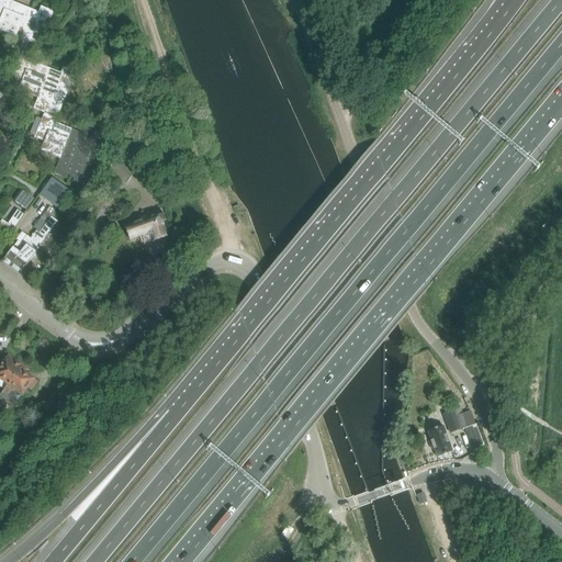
[(0,20),(0,30),(7,33),(10,23),(24,29),(30,17),(29,17),(32,9),(10,0),(0,0),(0,19),(0,20)]
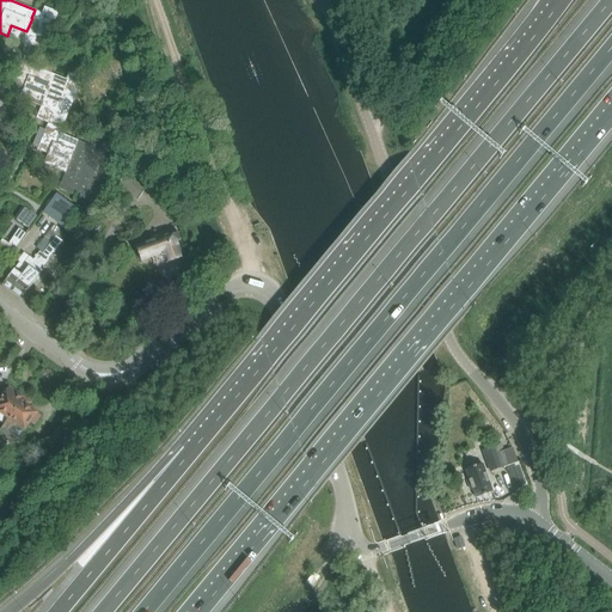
[(42,13),(35,10),(31,18),(32,18),(26,31),(11,25),(7,36),(23,42),(24,38),(28,40),(22,55),(25,56),(38,61),(57,13),(53,11),(53,10),(46,7),(42,13)]
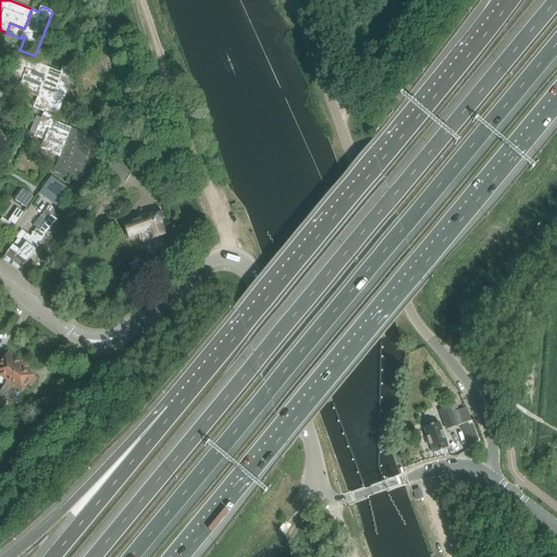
[(19,89),(37,97),(46,75),(44,74),(47,67),(33,61),(35,56),(23,51),(13,75),(23,79),(19,89)]
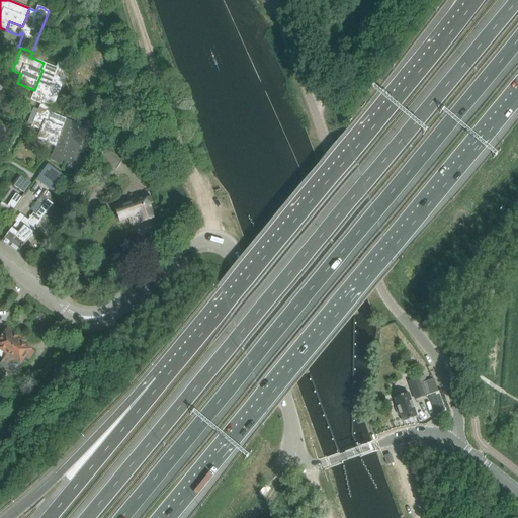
[(56,68),(44,63),(40,69),(42,70),(34,90),(39,92),(41,88),(44,90),(38,102),(41,104),(53,108),(69,67),(65,66),(65,65),(59,62),(56,68)]
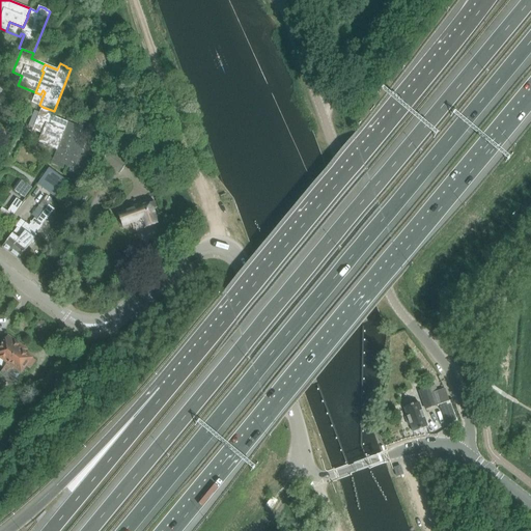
[(38,142),(56,149),(65,129),(64,129),(67,121),(52,115),(54,111),(43,107),(33,130),(43,133),(38,142)]
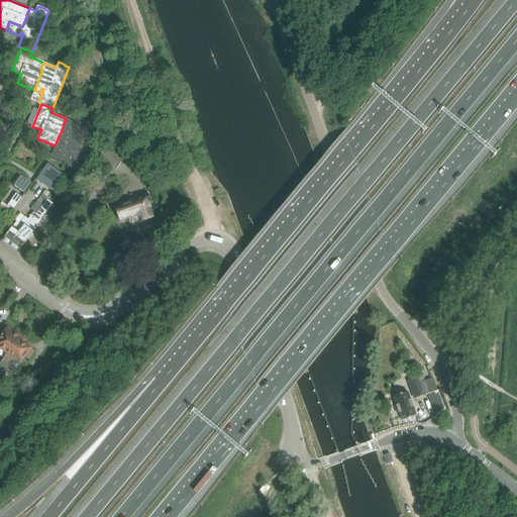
[(129,106),(113,107),(114,115),(130,114),(129,106)]
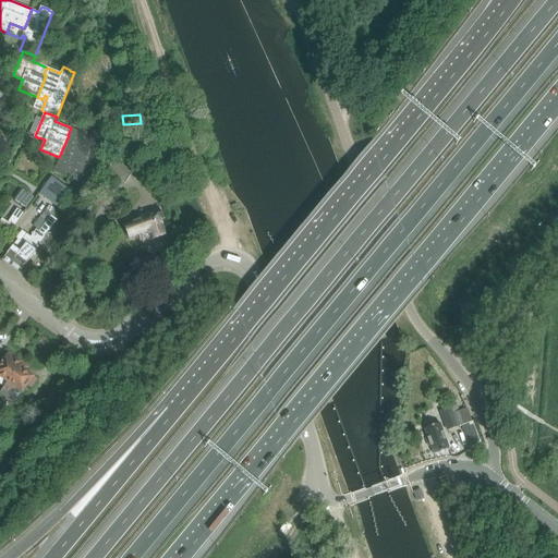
[(83,133),(71,128),(68,135),(69,135),(59,157),(60,157),(55,171),(67,177),(68,172),(87,181),(93,167),(84,164),(96,133),(92,131),(93,130),(85,128),(83,133)]
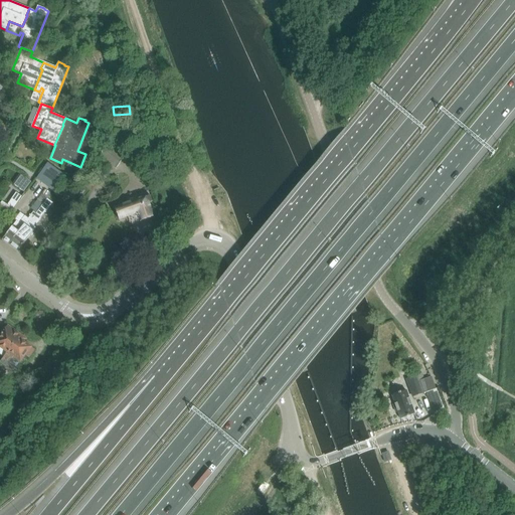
[(125,157),(108,144),(99,156),(116,169),(125,157)]
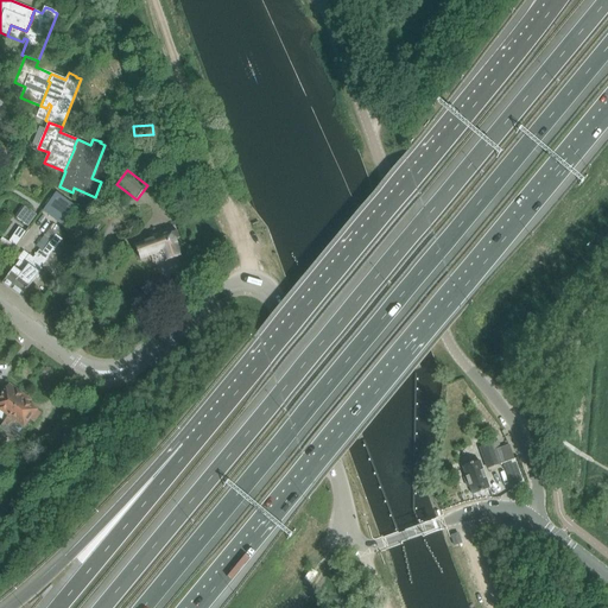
[(166,192),(176,189),(169,170),(160,172),(166,192)]
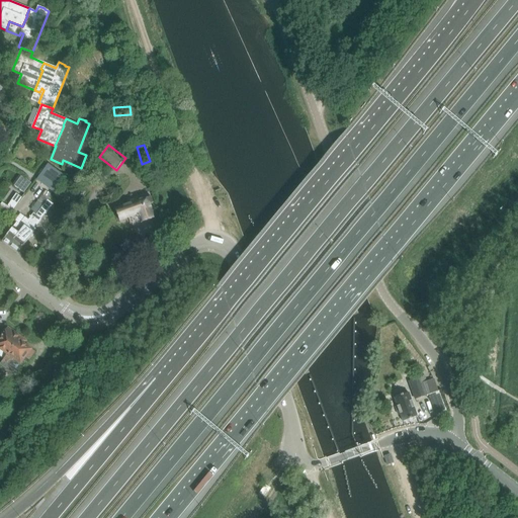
[(48,164),(36,179),(54,192),(65,176),(48,164)]
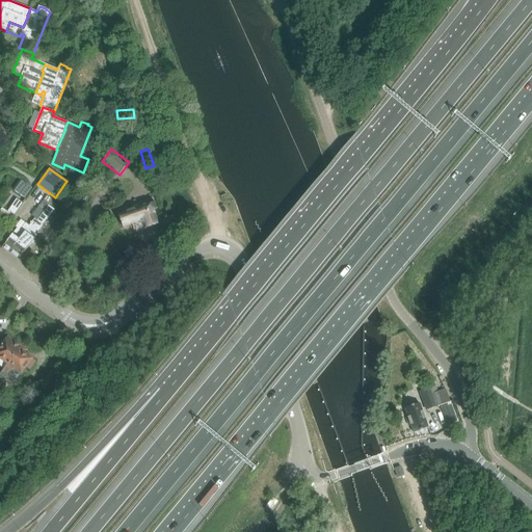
[(15,191),(25,198),(32,188),(22,181),(15,191)]
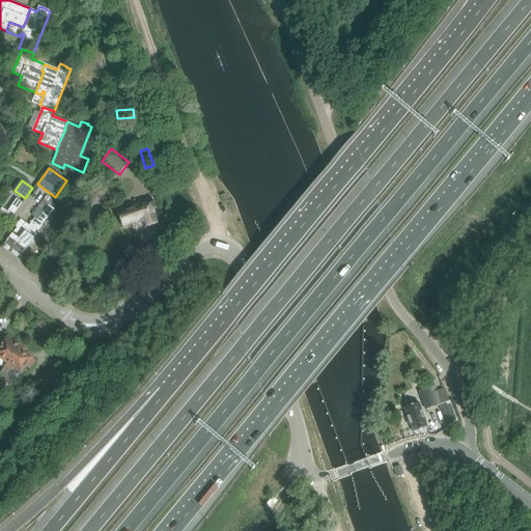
[(14,215),(23,201),(16,197),(6,211),(14,215)]
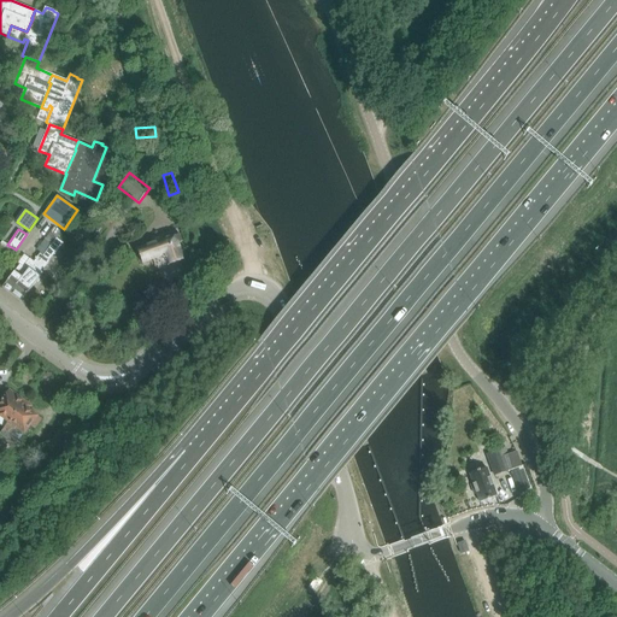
[(166,260),(168,260),(169,265),(183,260),(177,244),(182,242),(180,234),(174,236),(174,238),(137,250),(142,262),(160,256),(162,258),(163,259),(164,260),(165,260),(166,260)]
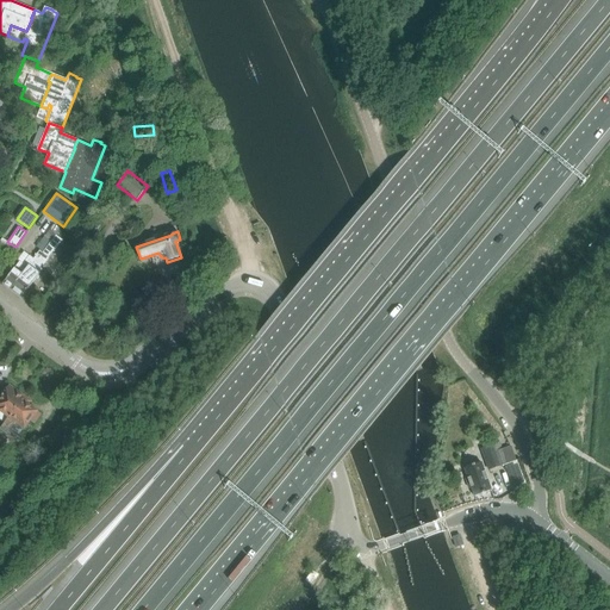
[(0,241),(0,246),(10,253),(13,247),(2,238),(0,241)]
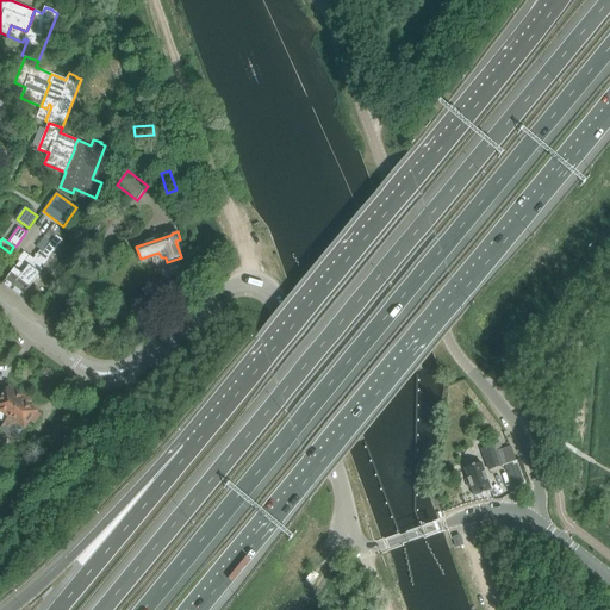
[(39,249),(33,257),(10,290),(22,298),(43,269),(39,267),(49,255),(39,249)]
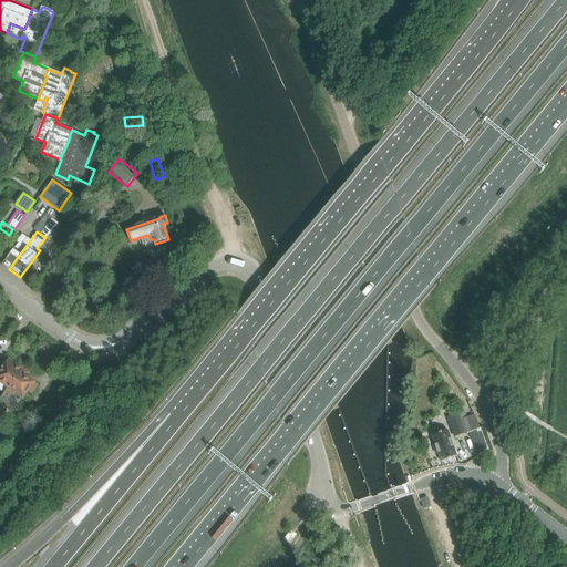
[(18,243),(2,264),(9,269),(31,239),(22,234),(17,241),(18,243)]
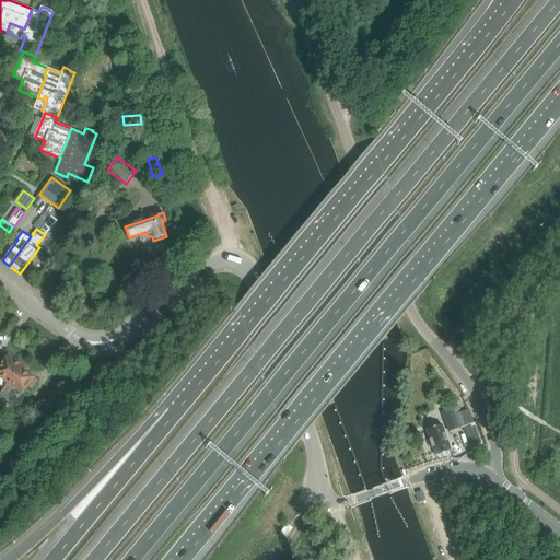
[(0,377),(8,384),(9,384),(23,364),(8,353),(0,364),(0,377)]
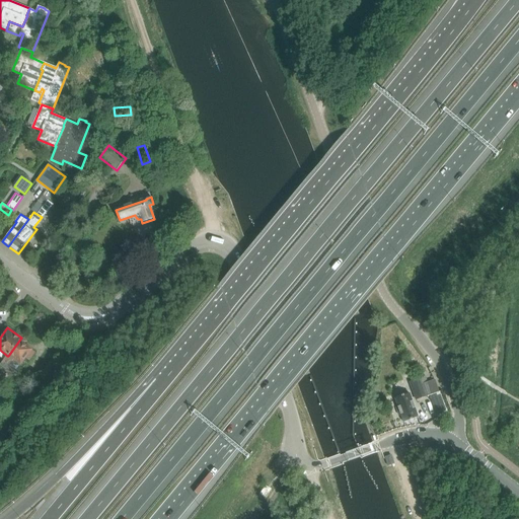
[(26,341),(21,338),(8,356),(7,356),(0,365),(6,370),(8,367),(15,372),(26,358),(29,360),(34,353),(23,345),(26,341)]
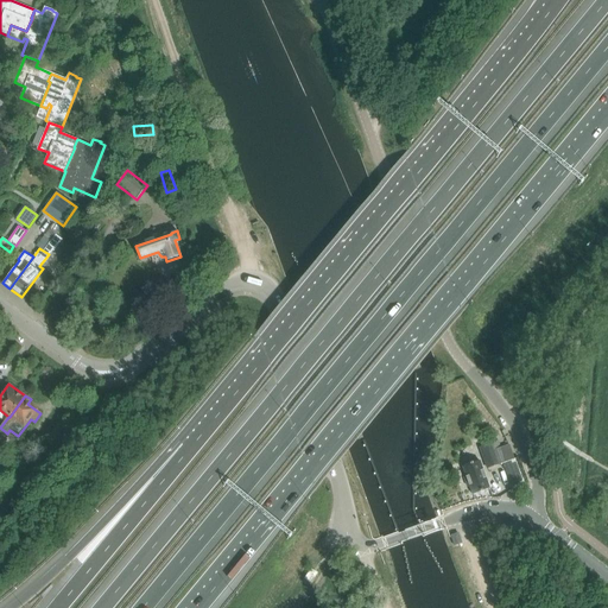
[(498,441),(493,443),(480,447),(488,468),(500,464),(495,450),(500,449),(498,441)]
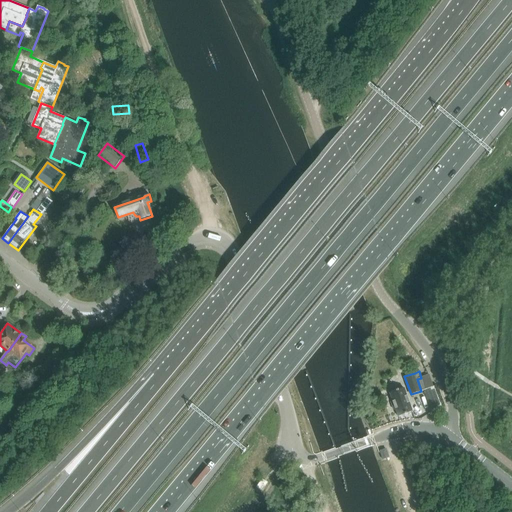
[(393,401),(391,402),(394,410),(396,409),(398,417),(412,412),(404,388),(390,393),(393,401)]
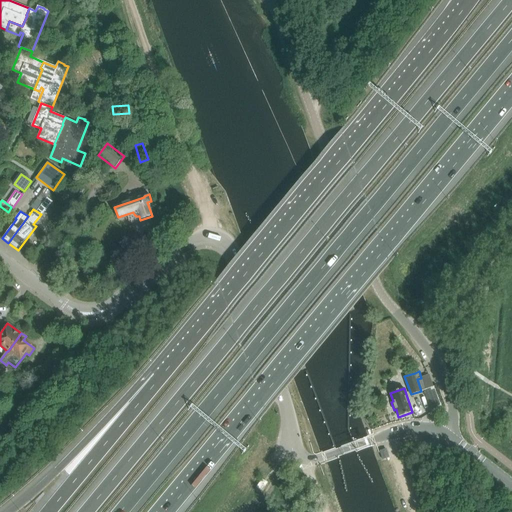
[(389,458),(388,457),(385,449),(380,451),(383,460),(389,458)]
